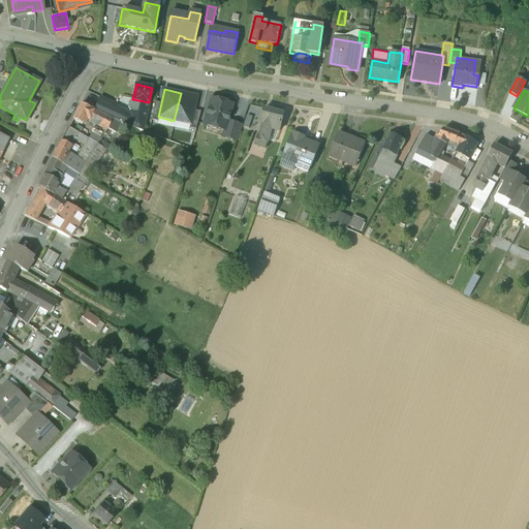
[(174,121),(190,125),(196,96),(181,93),(174,121)]
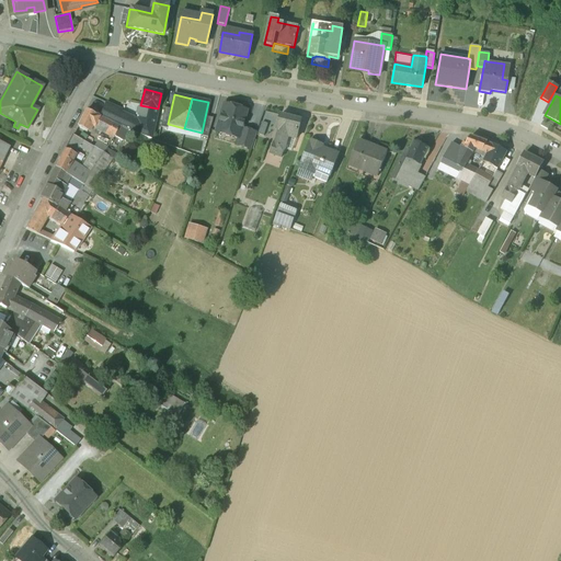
[(158,109),(140,105),(140,107),(137,110),(136,114),(137,118),(137,119),(130,118),(119,113),(121,111),(106,103),(100,117),(106,121),(119,127),(128,130),(151,140),(158,109)]
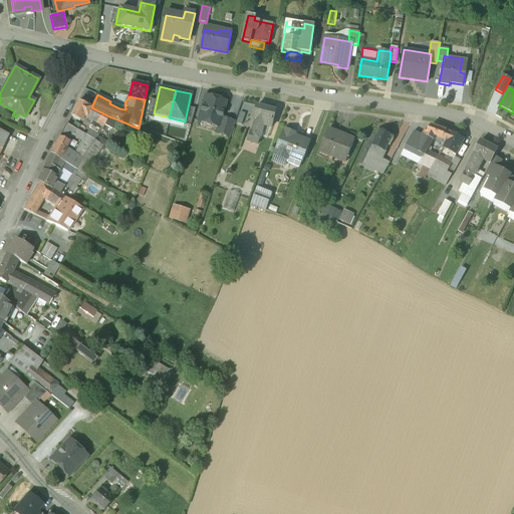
[(224,101),(205,96),(197,120),(216,126),(217,126),(219,117),(224,101)]
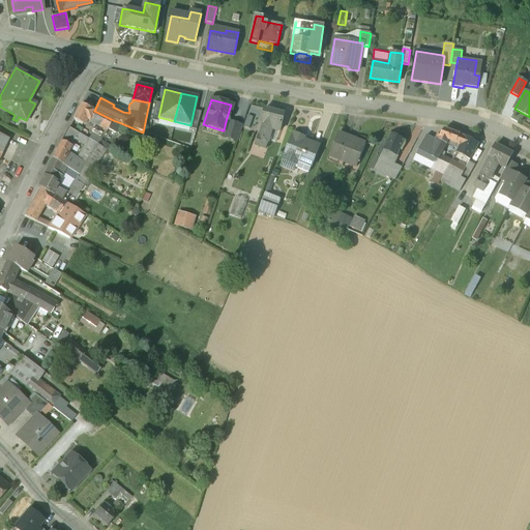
[(90,109),(81,105),(72,120),(82,124),(85,117),(90,109)]
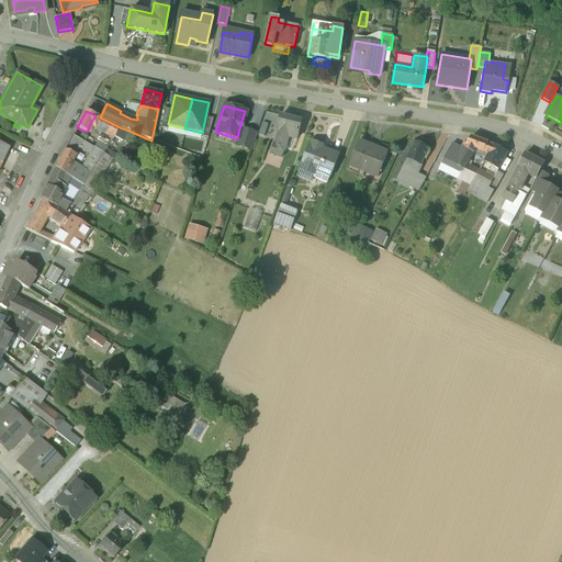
[(96,115),(90,124),(101,131),(107,121),(100,117),(96,115)]
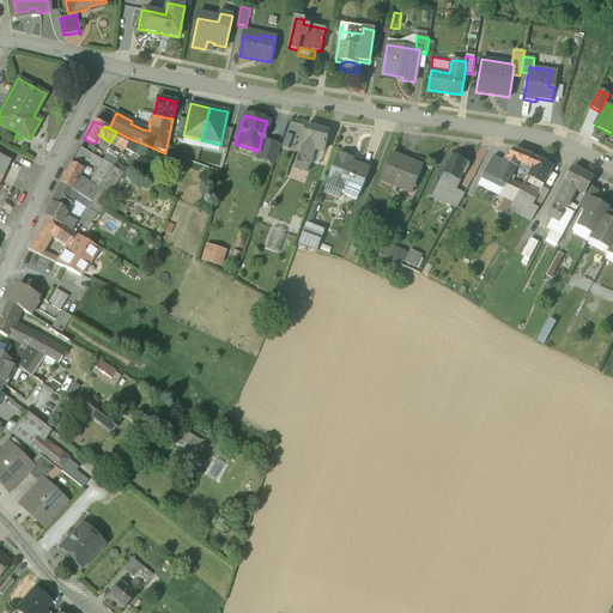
[(328,131),(304,126),(302,137),(305,138),(301,158),(311,162),(315,150),(323,151),(328,131)]
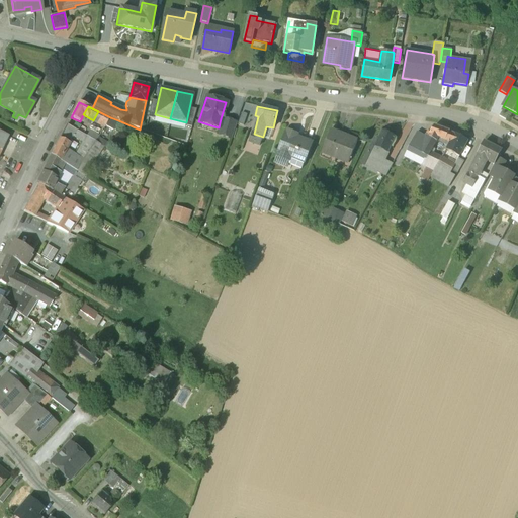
[(110,117),(98,111),(93,120),(105,125),(110,117)]
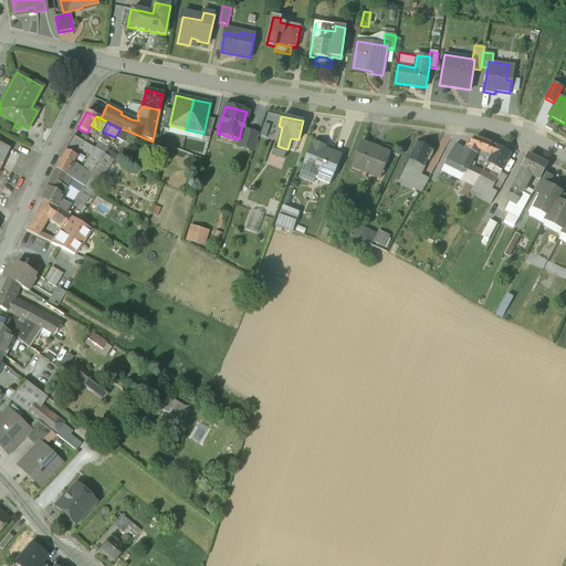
[(260,136),(266,138),(270,125),(263,124),(260,136)]
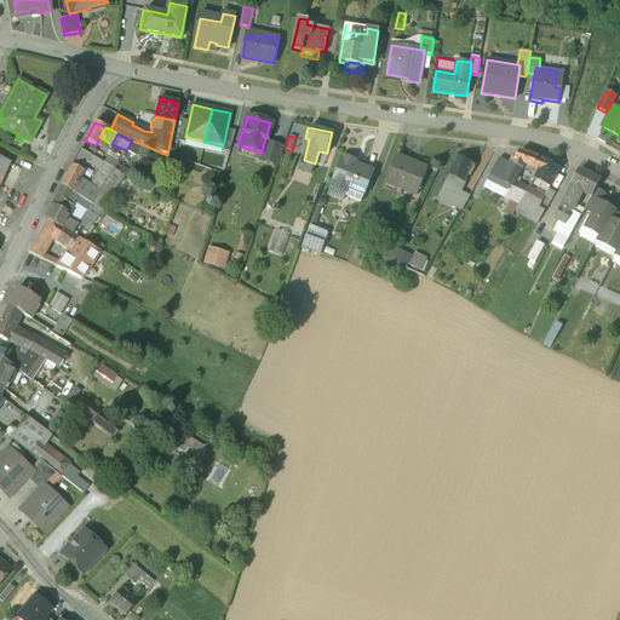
[(85,141),(80,149),(89,154),(90,155),(96,145),(85,141)]
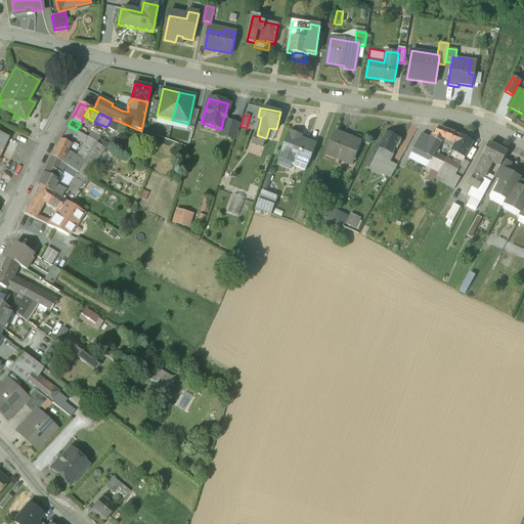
[(120,122),(112,119),(106,127),(115,132),(120,122)]
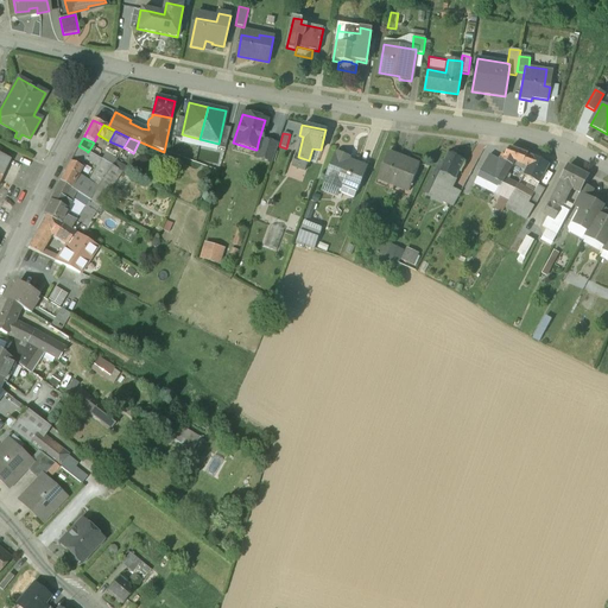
[(277,145),(259,139),(257,150),(255,150),(253,157),(271,162),(272,159),(276,149),(277,145)]
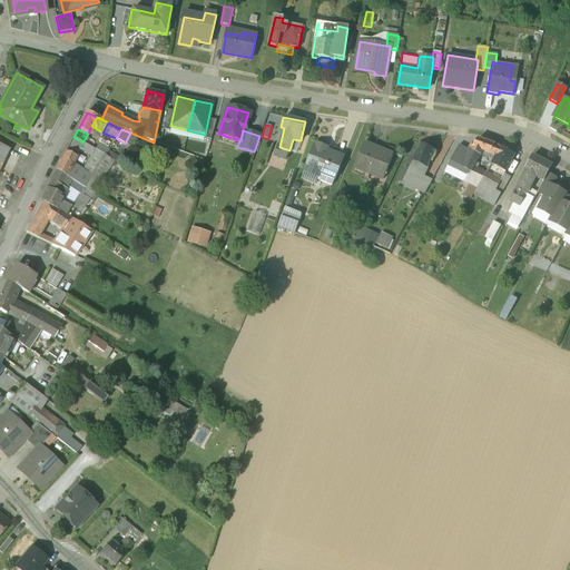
[(74,137),(72,137),(67,147),(76,153),(76,151),(81,143),(81,141),(74,137)]
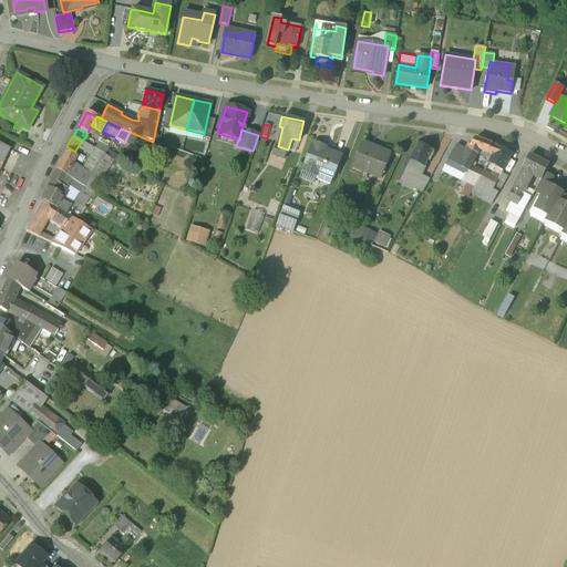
[(492,156),(498,147),(475,138),(470,148),(471,148),(480,152),(492,156)]
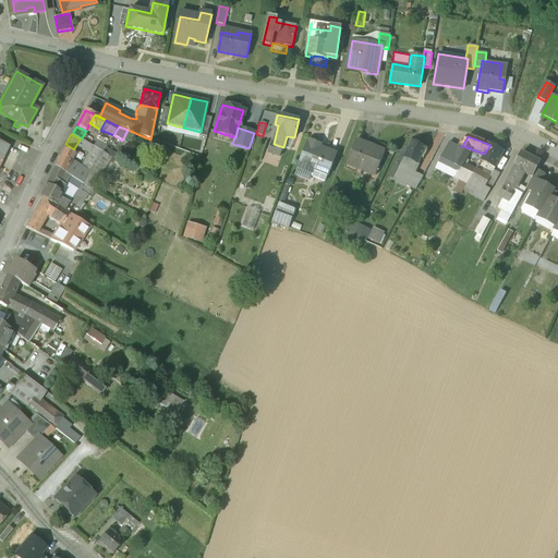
[(97,150),(80,140),(74,148),(76,149),(92,159),(97,150)]
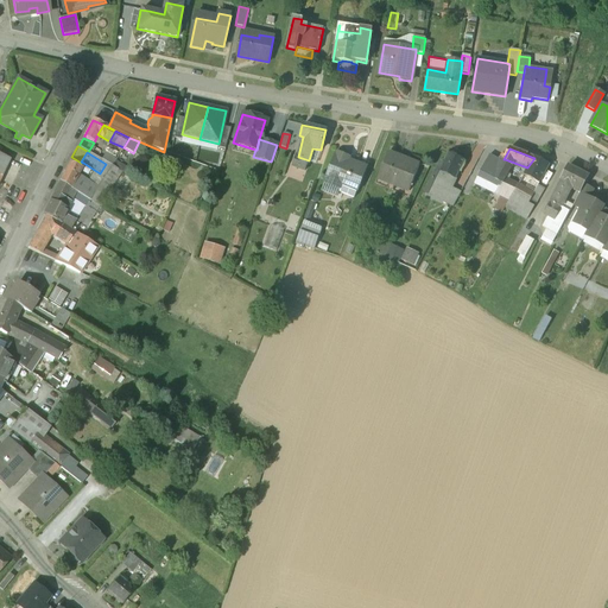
[(419,165),(387,152),(377,179),(409,192),(419,165)]
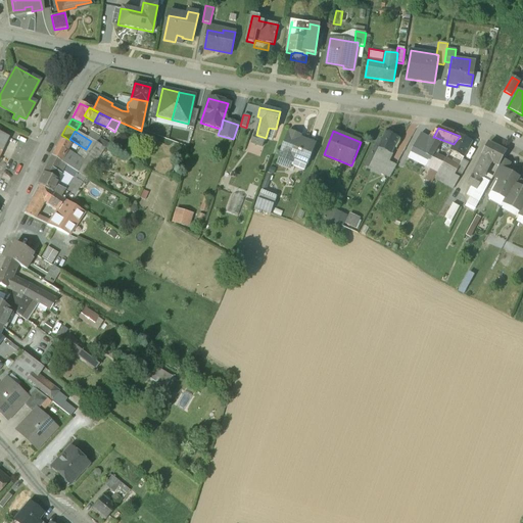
[(8,137),(0,132),(0,150),(1,151),(8,137)]
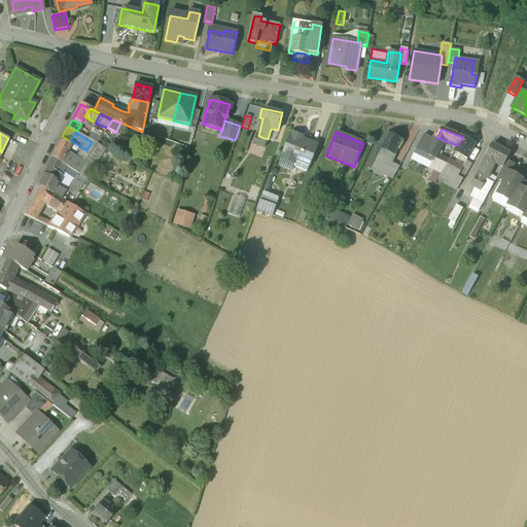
[(88,138),(98,144),(100,139),(101,138),(91,133),(88,138)]
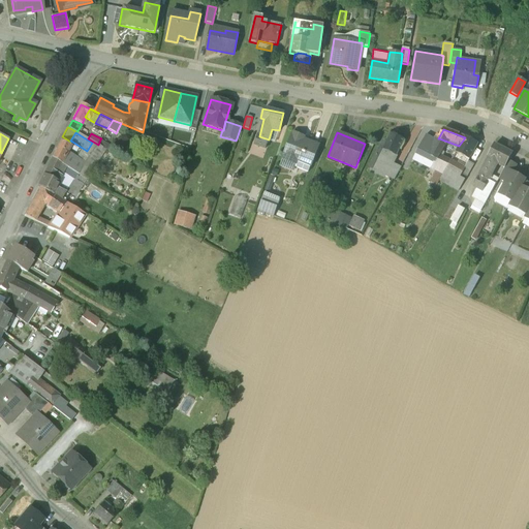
[(319,144),(292,133),(282,159),(292,163),(296,164),(297,161),(310,166),(319,144)]
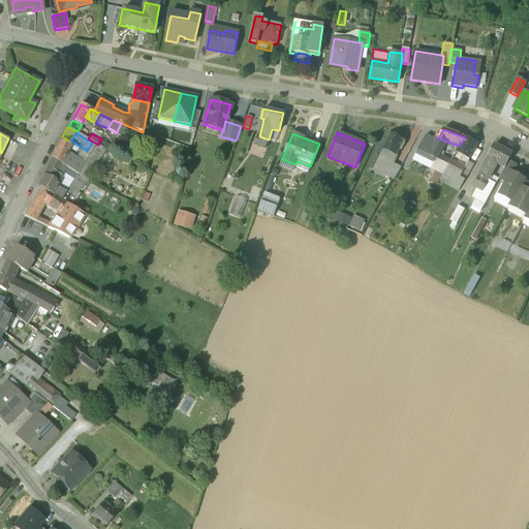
[(404,139),(391,133),(386,142),(383,139),(379,147),(383,149),(382,149),(396,156),(404,139)]
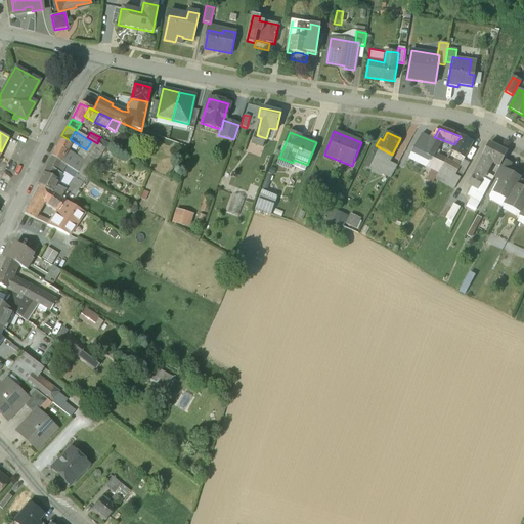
[(427,151),(434,138),(423,133),(410,157),(422,162),(427,151)]
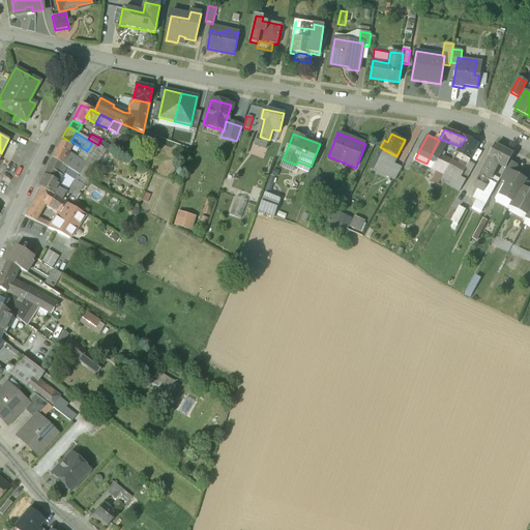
[(258,136),(255,146),(266,149),(269,140),(260,137),(258,136)]
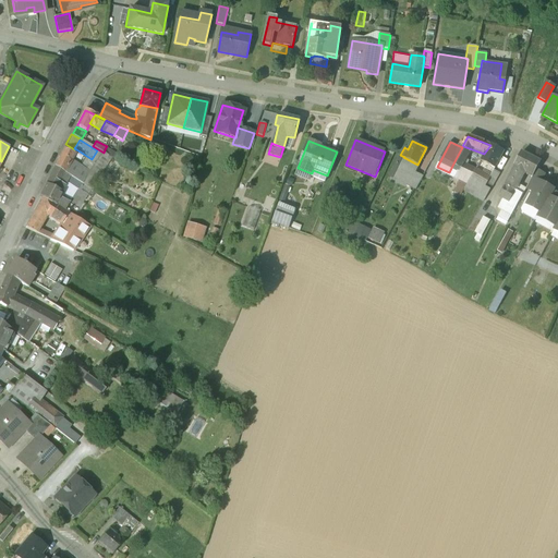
[(74,149),(65,144),(55,167),(64,172),(71,159),(76,149),(74,148),(74,149)]
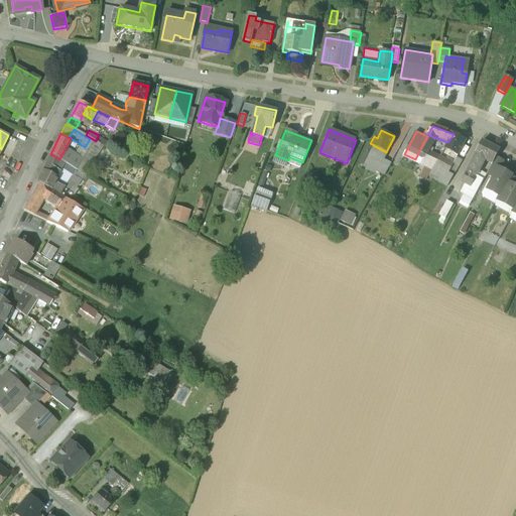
[(467,140),(454,134),(447,142),(444,148),(458,155),(467,140)]
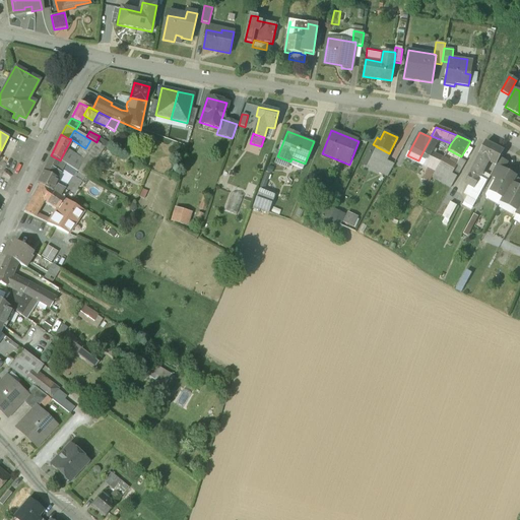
[(431,137),(424,150),(432,154),(440,139),(432,136),(431,137)]
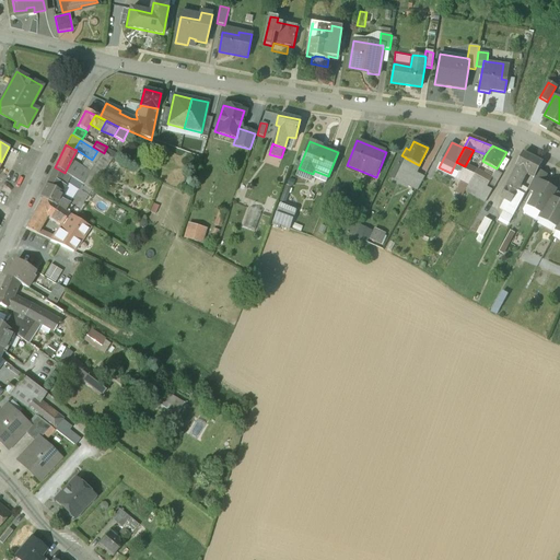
[(106,148),(104,153),(116,160),(118,155),(106,148)]
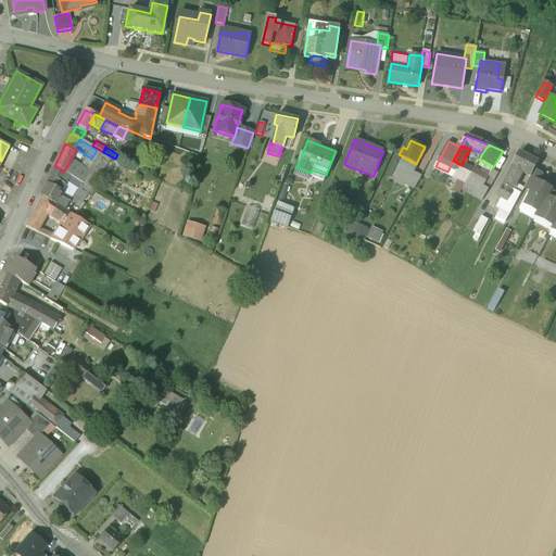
[(103,154),(97,150),(91,159),(96,161),(98,163),(103,154)]
